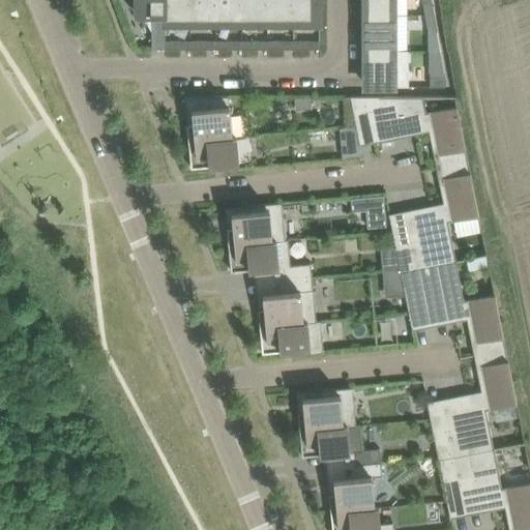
[(166,24),(166,22),(165,0),(135,0),(135,15),(151,15),(151,24),(165,24),(166,24)]
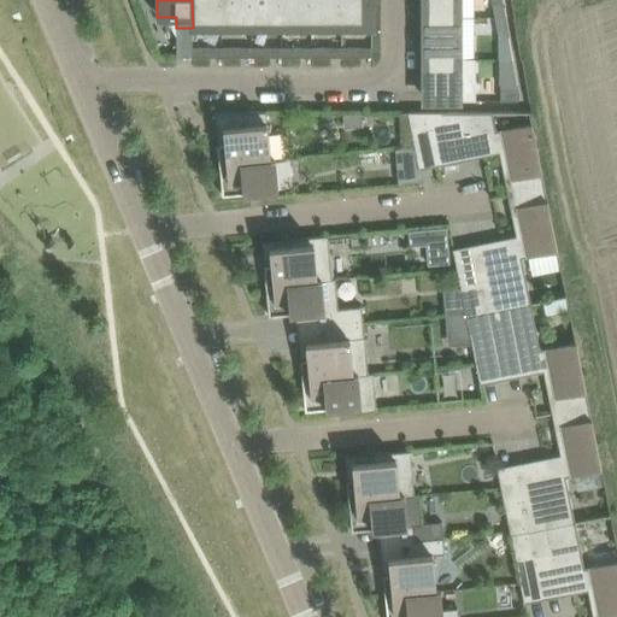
[(192,0),(193,25),(221,25),(221,28),(222,28),(222,25),(222,0),(192,0)]
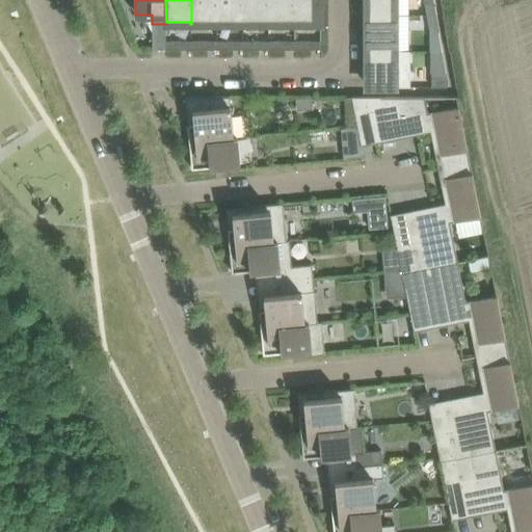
[(191,0),(191,22),(216,22),(216,24),(217,24),(217,22),(217,0),(191,0)]
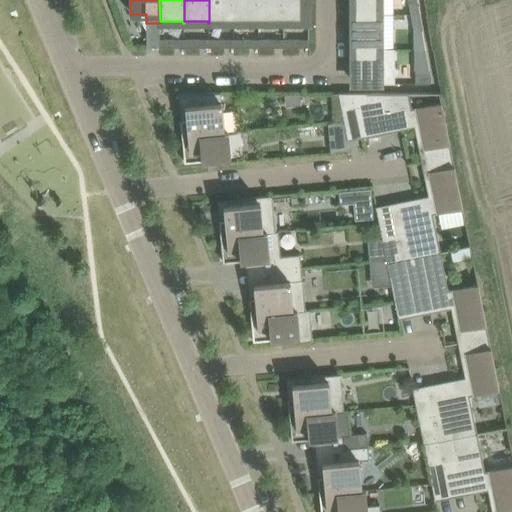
[(232,23),(234,23),(234,21),(234,0),(209,0),(209,21),(232,21),(232,23)]
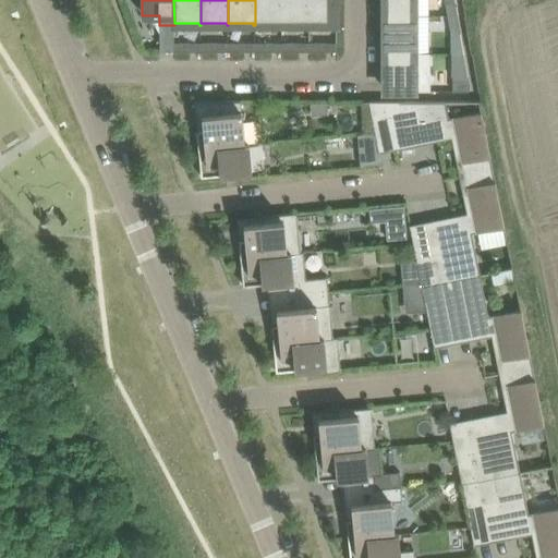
[(255,0),(255,23),(280,23),(280,25),(282,25),(282,23),(281,0),(255,0)]
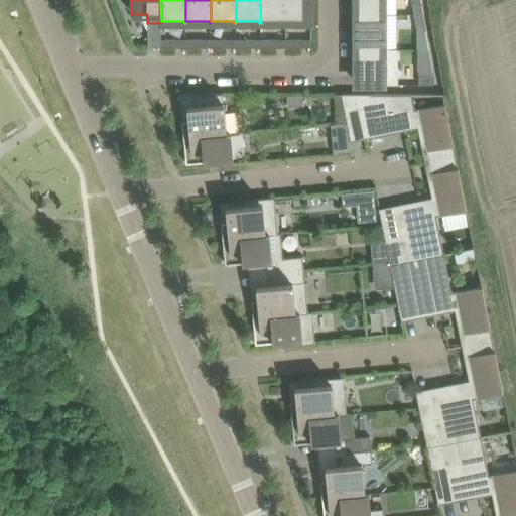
[(286,21),(285,0),(260,0),(261,21),(284,21),(284,23),(286,23),(286,21)]
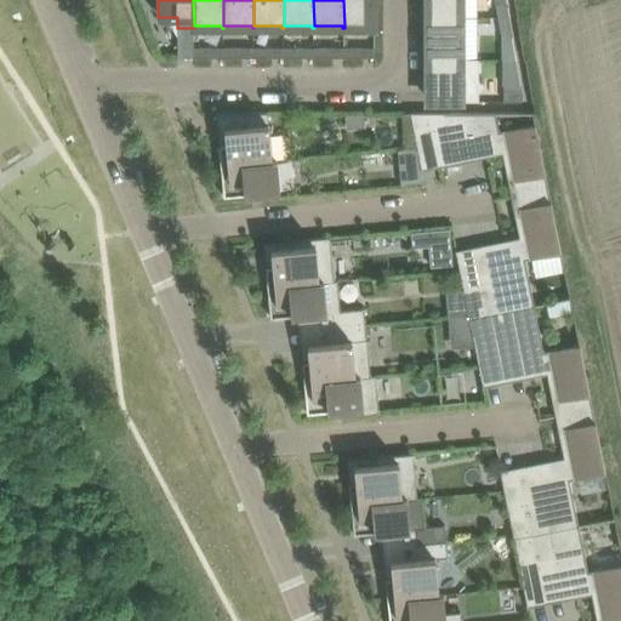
[(343,0),(345,26),(371,26),(371,28),(374,28),(374,0),(343,0)]
